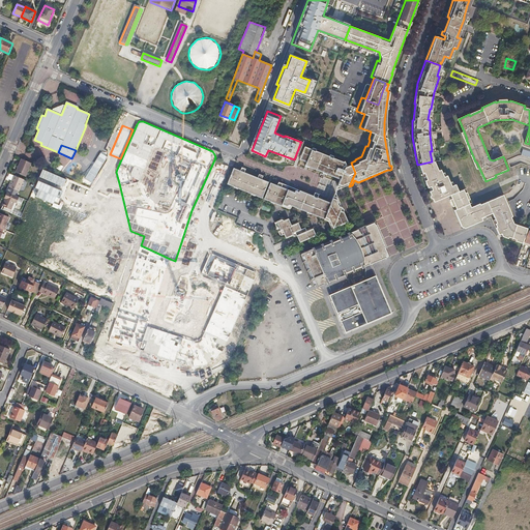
[(304,146),(299,159),(308,163),(306,166),(341,179),(337,187),(342,189),(349,186),(355,173),(351,163),(347,165),(347,164),(344,165),(342,159),(341,159),(304,146)]
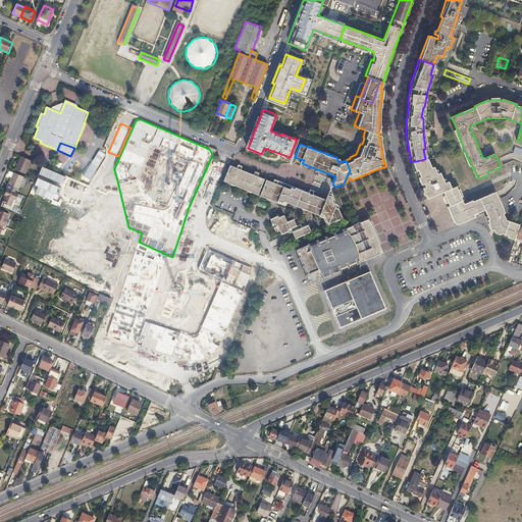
[(32,161),(21,156),(15,169),(25,173),(32,161)]
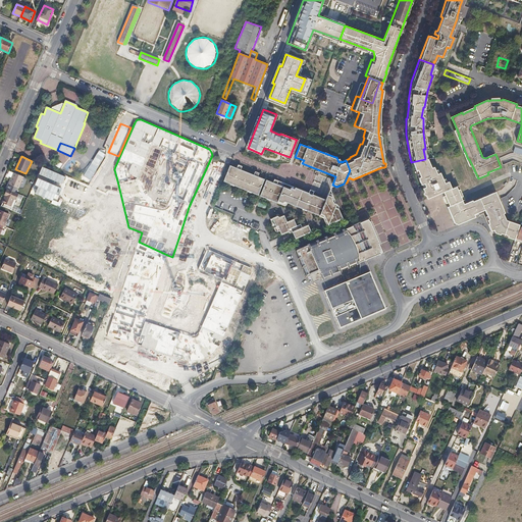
[(455,225),(479,216),(478,213),(485,210),(488,217),(486,217),(489,225),(489,226),(491,232),(515,240),(519,226),(520,224),(506,220),(503,214),(505,213),(496,192),(473,202),(472,200),(464,204),(462,200),(461,197),(463,196),(460,188),(459,185),(452,188),(450,180),(448,180),(447,177),(445,178),(442,174),(439,176),(438,173),(435,174),(432,167),(429,168),(425,159),(411,162),(414,171),(417,179),(426,199),(441,193),(455,225)]
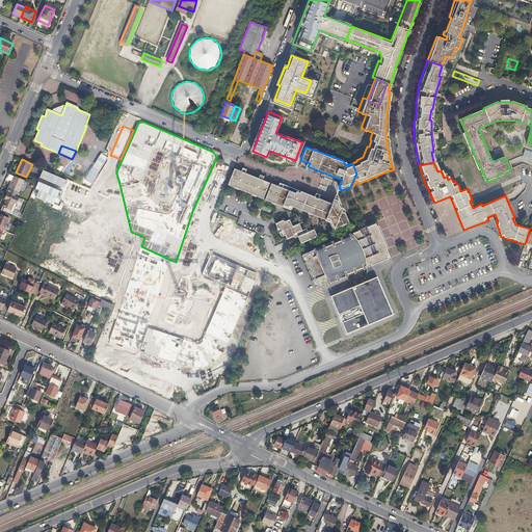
[(237,186),(270,201),(276,185),(276,184),(270,182),(266,180),(254,175),(249,174),(243,170),(237,186)]
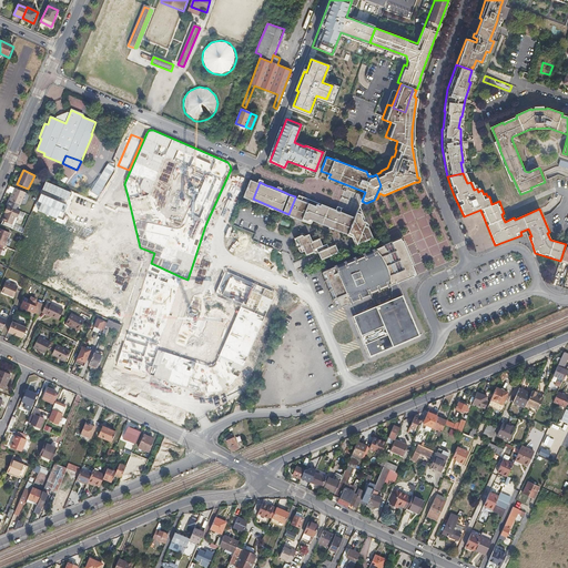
[(10,201),(12,202),(19,190),(26,193),(26,192),(16,188),(10,201)]
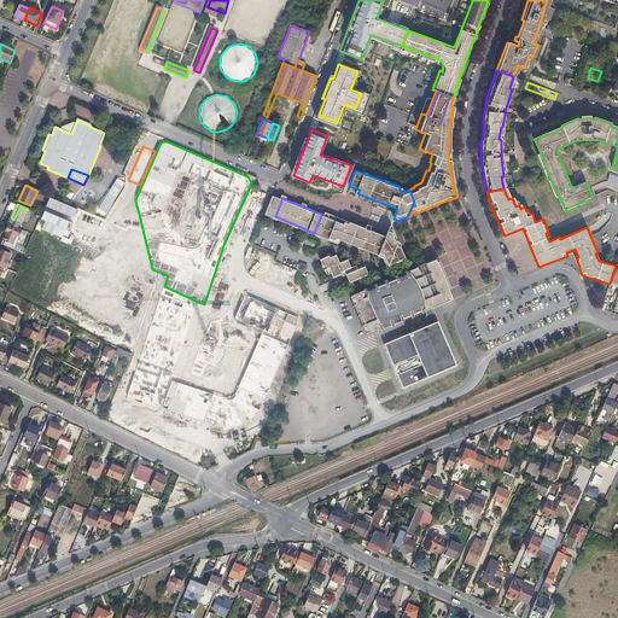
[(21,207),(13,220),(22,223),(28,210),(21,207)]
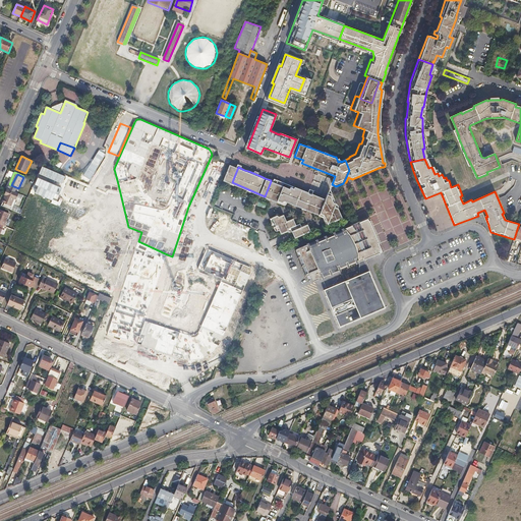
[(271,181),(265,196),(268,197),(274,182),(271,181)]
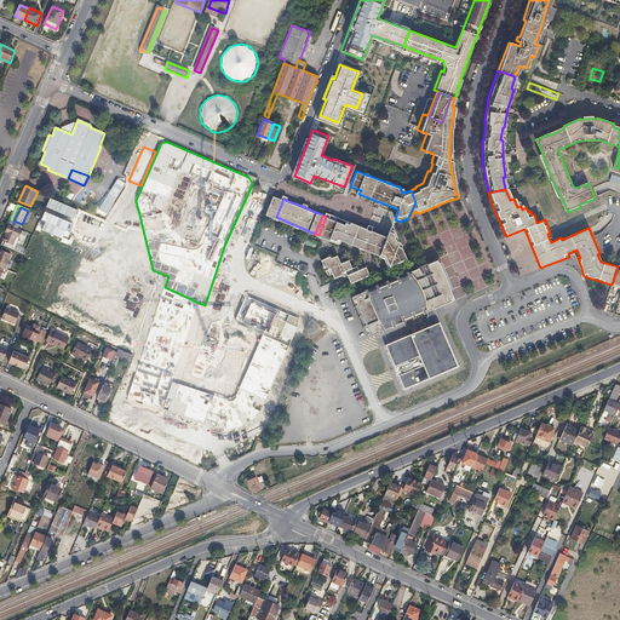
[(326,217),(319,235),(331,241),(338,222),(333,220),(326,217)]
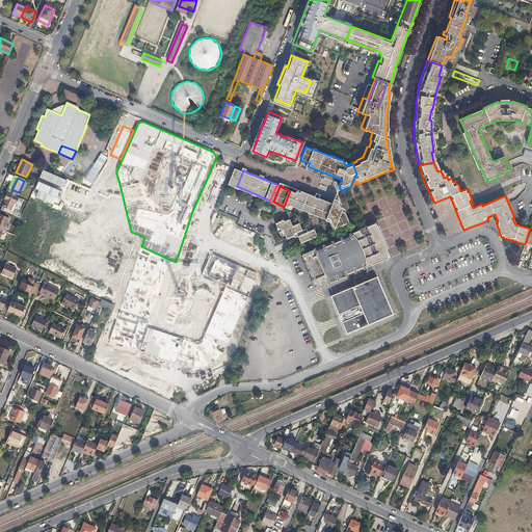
[(296,193),(290,209),(297,212),(299,208),(329,221),(333,229),(347,222),(340,207),(337,208),(333,206),(333,205),(319,198),(316,197),(298,189),(296,193)]
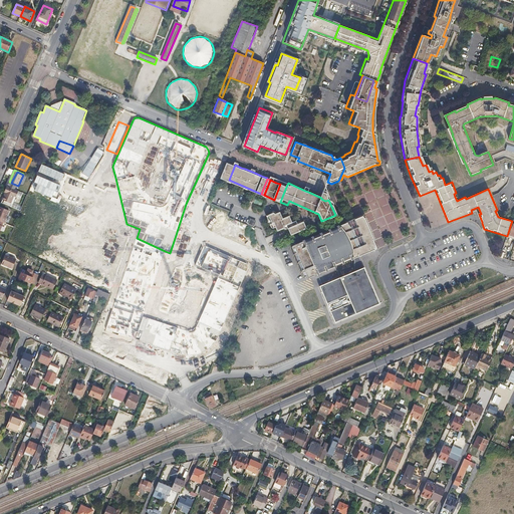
[(280,184),(274,200),(280,202),(286,187),(280,184)]
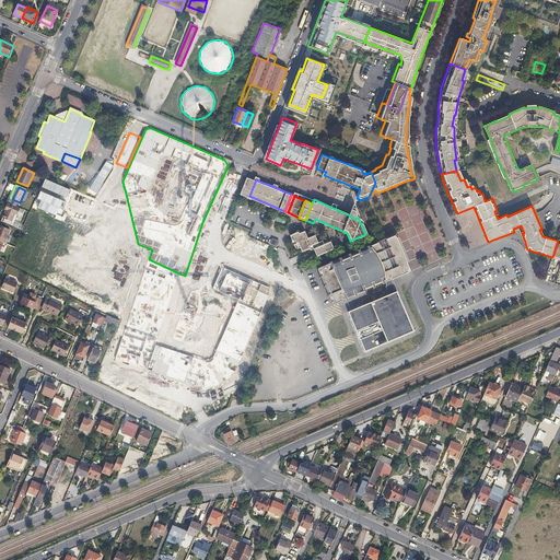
[(8,202),(6,209),(7,209),(2,221),(10,224),(15,212),(16,213),(19,207),(8,202)]
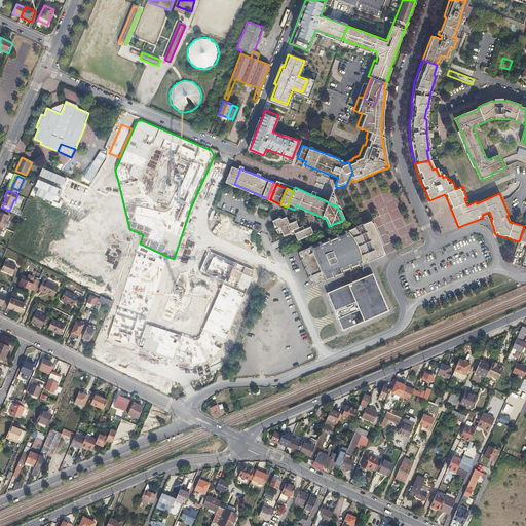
[(336,204),(343,220),(345,219),(339,204),(335,197),(332,195),(329,202),(329,203),(333,205),(336,204)]
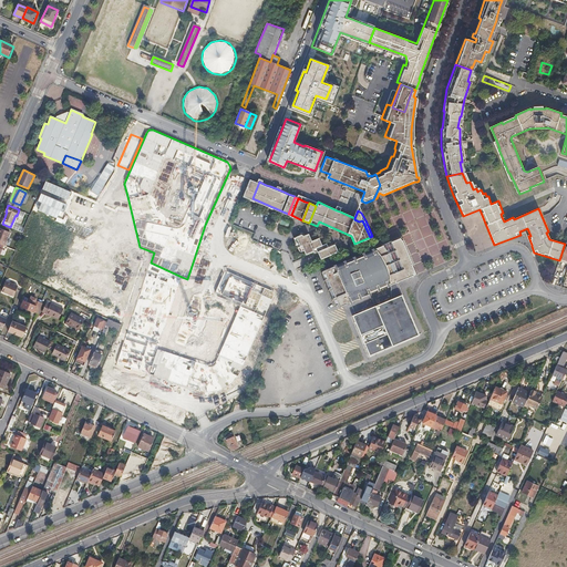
[(334,244),(338,251),(354,244),(351,236),(319,222),(317,226),(343,237),(344,239),(334,244)]
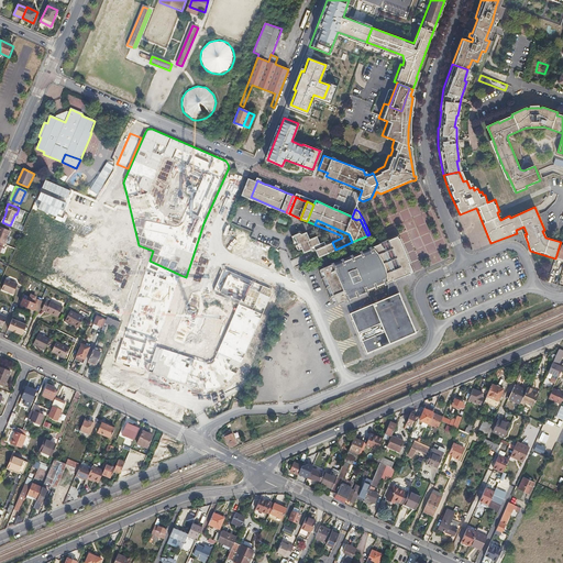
[(0,241),(4,244),(10,230),(0,225),(0,241)]
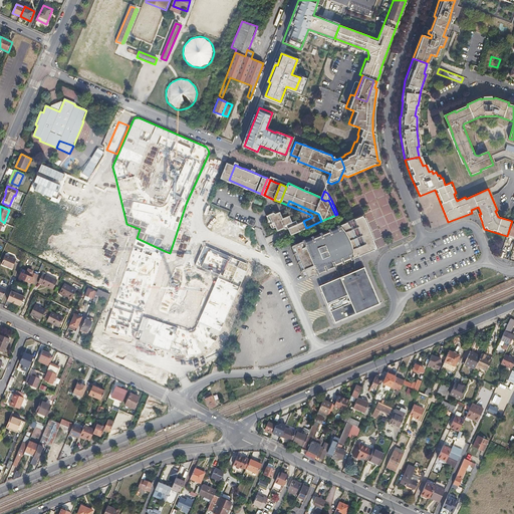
[(476,211),(482,223),(482,222),(479,214),(481,214),(478,207),(471,210),(472,213),(476,211)]
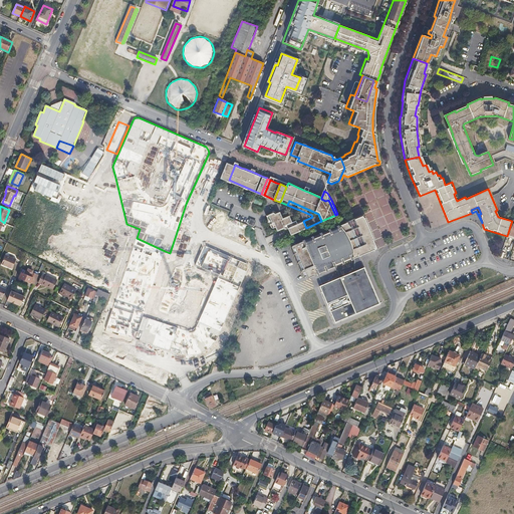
[(287,227),(290,235),(306,228),(303,221),(294,224),(294,223),(291,224),(287,216),(281,219),(279,213),(273,215),(273,214),(266,217),(271,229),(275,228),(276,231),(287,227)]
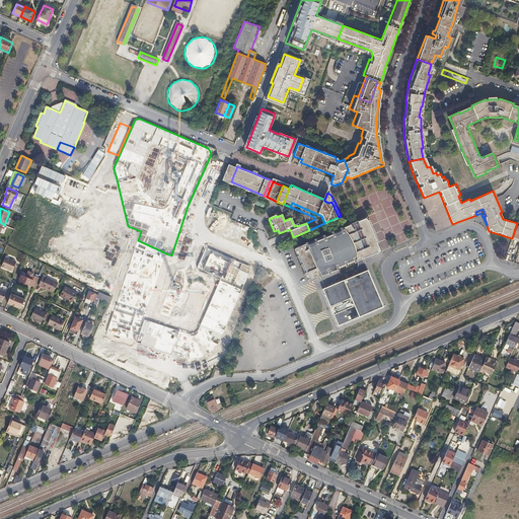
[(363,219),(355,222),(373,242),(363,219)]
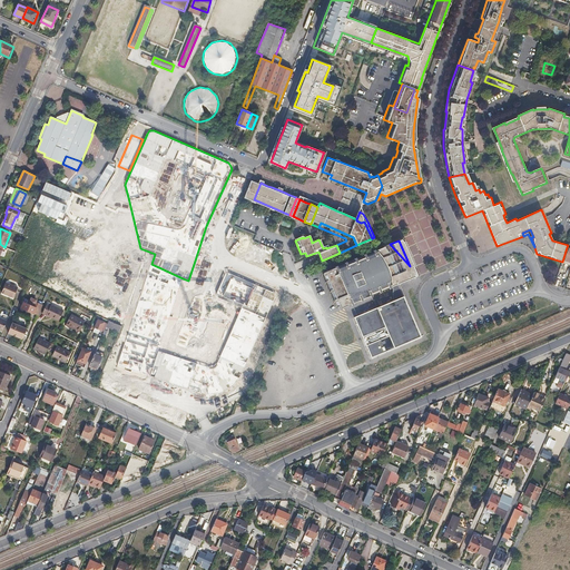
[(410,266),(390,244),(320,274),(335,311),(414,277),(410,266)]
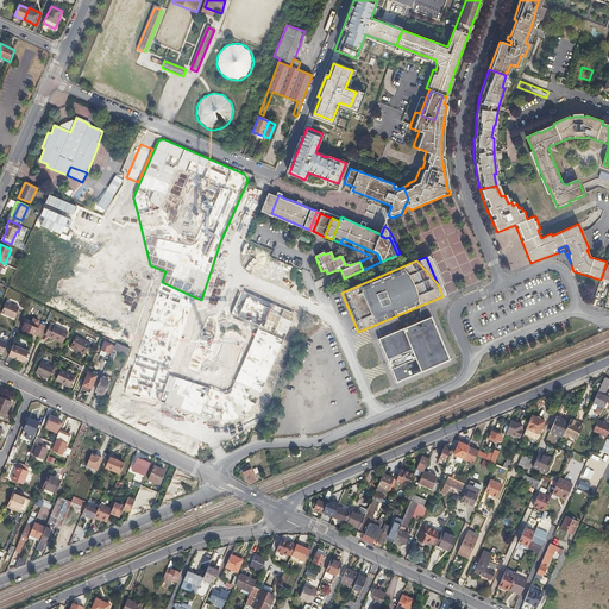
[(223,393),(169,375),(159,402),(218,420),(225,421),(234,420),(246,415),(255,407),(257,400),(261,393),(294,313),(244,292),(240,293),(231,314),(232,318),(258,328),(232,385),(230,391),(223,393)]
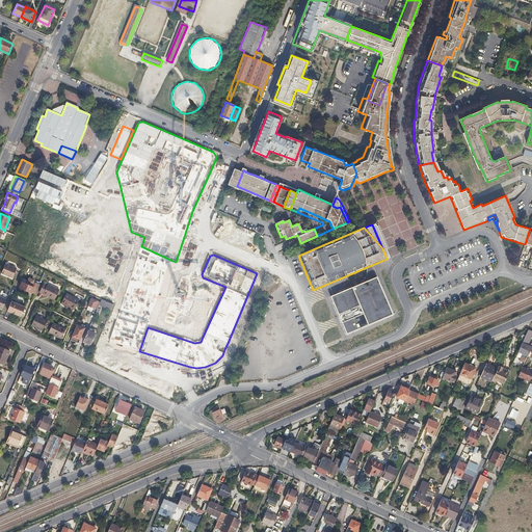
[(139,351),(148,327),(167,269),(137,259),(110,341),(139,351)]
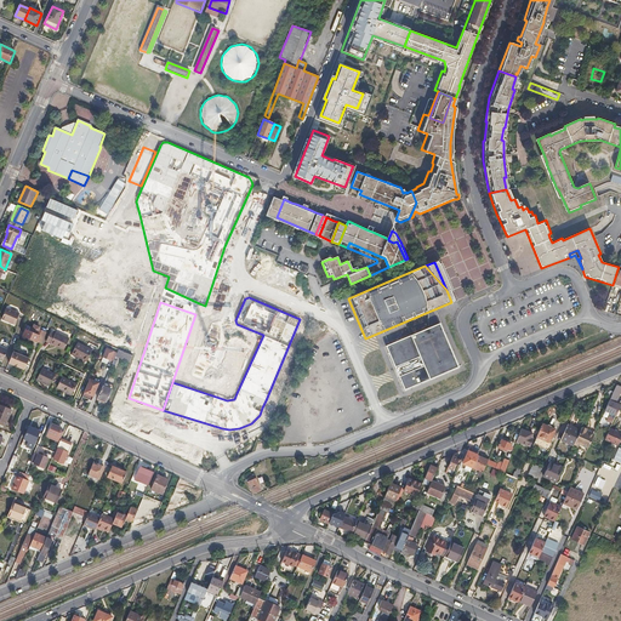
[(7,307),(3,318),(15,324),(20,313),(7,307)]
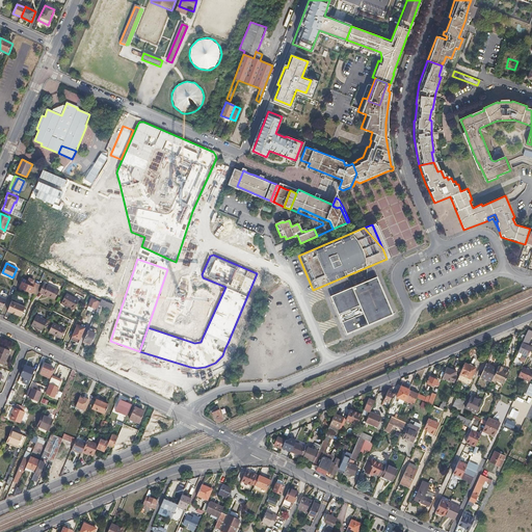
[(375,276),(329,296),(346,336),(393,316),(375,276)]
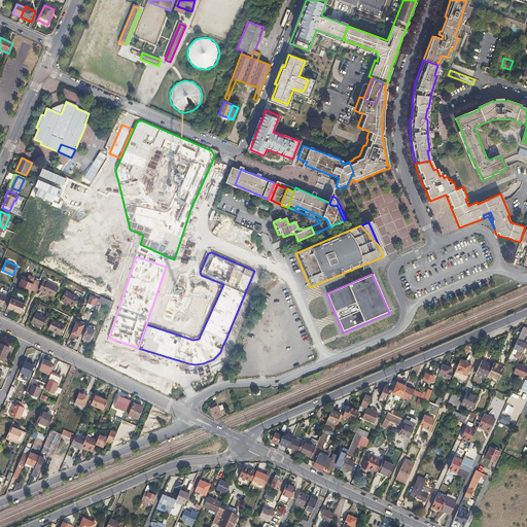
[(21,285),(35,291),(39,282),(33,279),(33,277),(29,275),(27,282),(22,280),(21,285)]
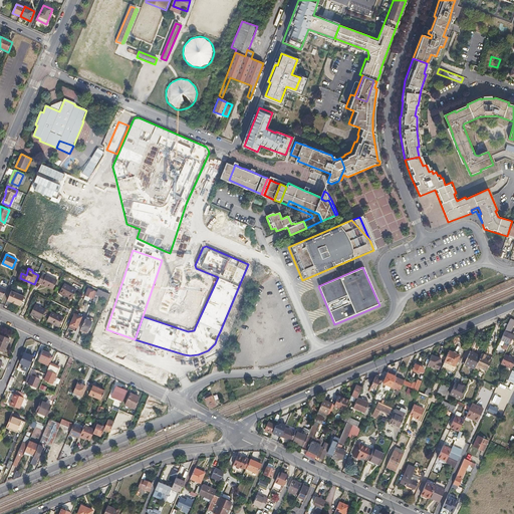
[(43,273),(39,283),(47,287),(48,286),(53,289),(57,281),(43,273)]
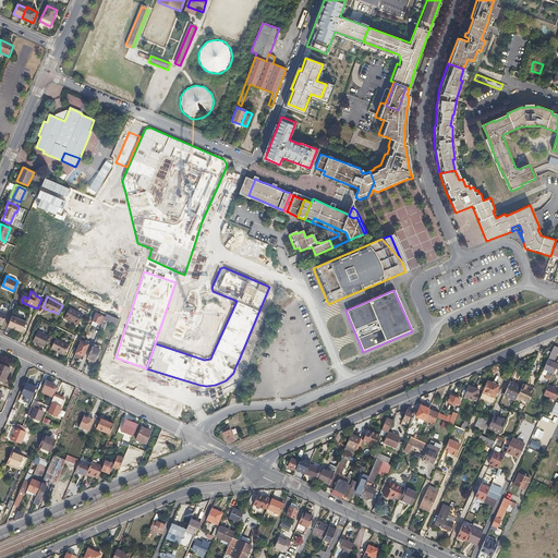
[(70,308),(64,319),(73,323),(73,322),(80,325),(84,315),(70,308)]
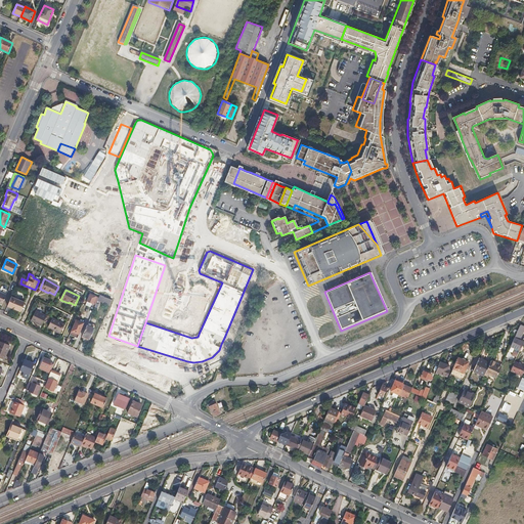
[(107,298),(99,295),(97,300),(105,303),(107,298)]
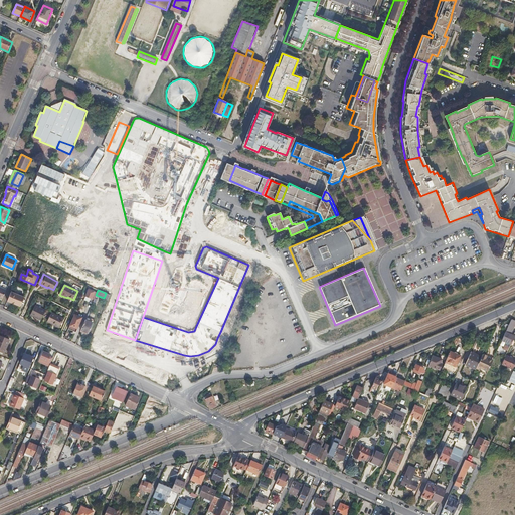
[(23,297),(11,292),(7,301),(19,306),(23,297)]
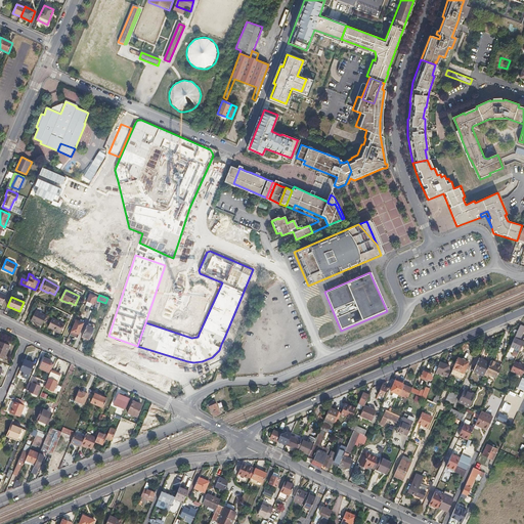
[(37,311),(32,320),(42,325),(47,316),(37,311)]
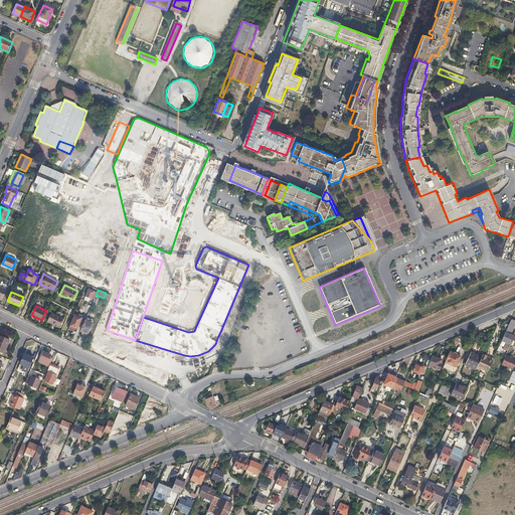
[(48,322),(54,325),(55,323),(61,326),(64,318),(53,313),(48,322)]
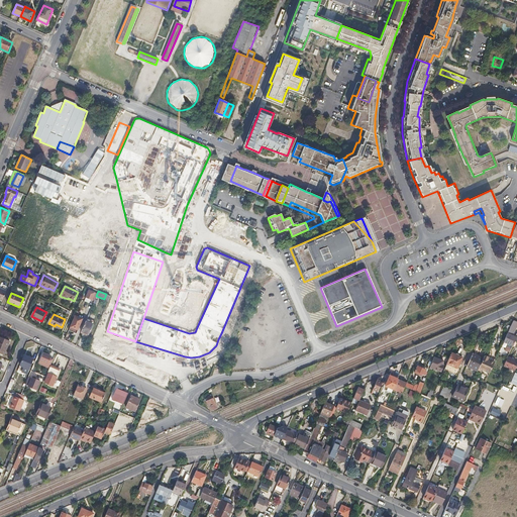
[(75,314),(70,326),(76,329),(78,324),(81,326),(82,325),(84,325),(86,320),(84,319),(84,318),(75,314)]
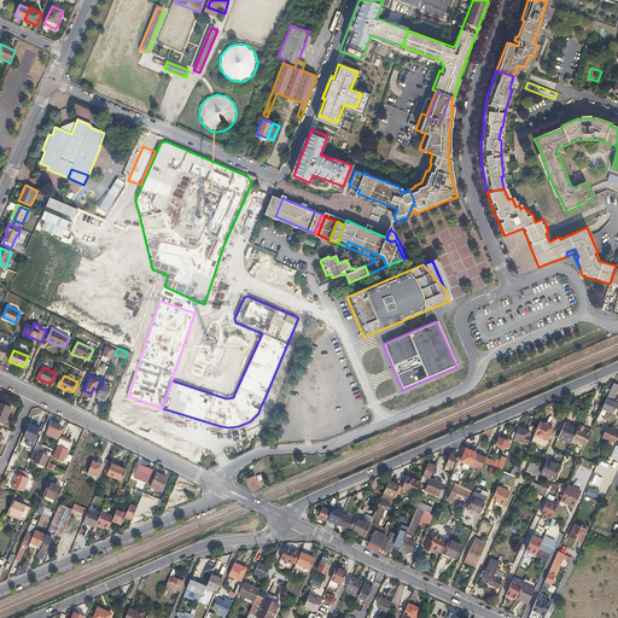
[(100,389),(98,396),(105,400),(111,386),(103,383),(100,389)]
